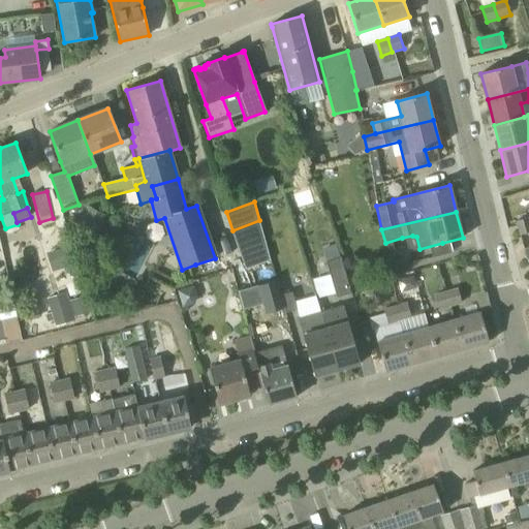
[(528,231),(528,225),(528,223),(527,218),(514,222),(518,236),(528,232),(528,231)]
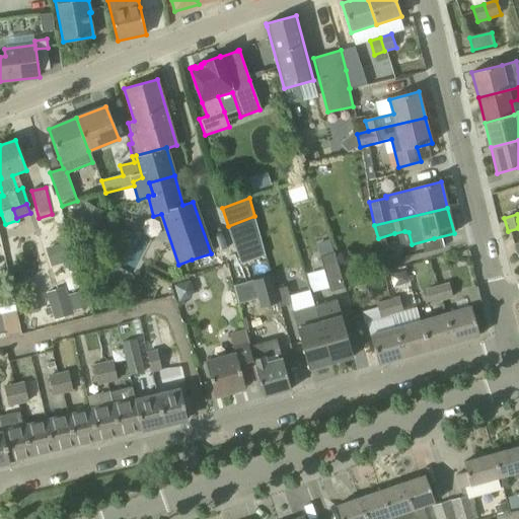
[(49,248),(56,266),(74,258),(67,241),(49,248)]
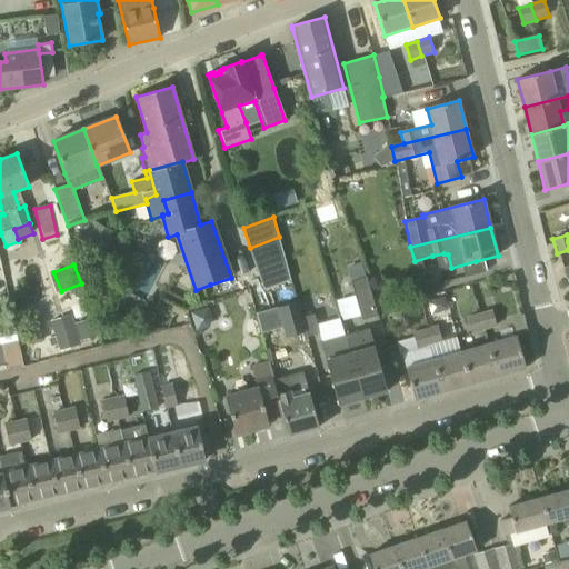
[(367,277),(351,281),(362,320),(378,316),(367,277)]
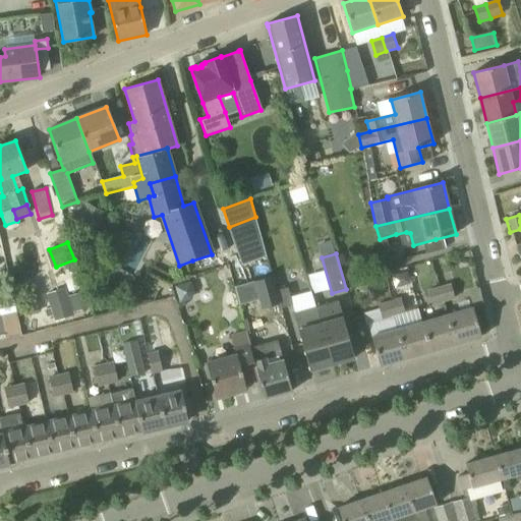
[(272,277),(254,282),(262,307),(279,302),(272,277)]
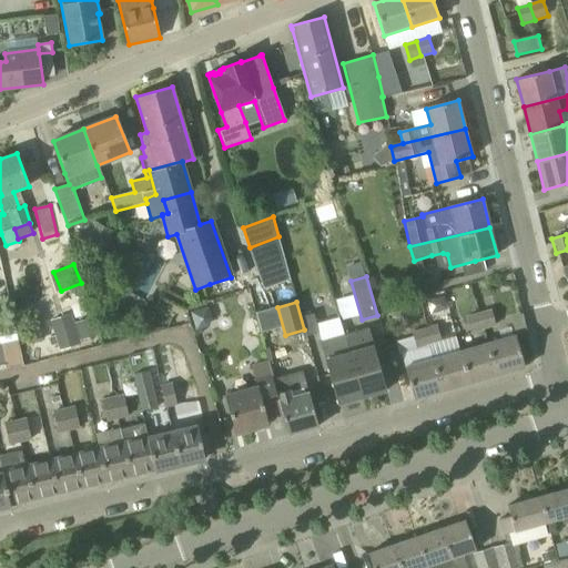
[(208,307),(191,313),(196,330),(206,326),(211,318),(208,307)]
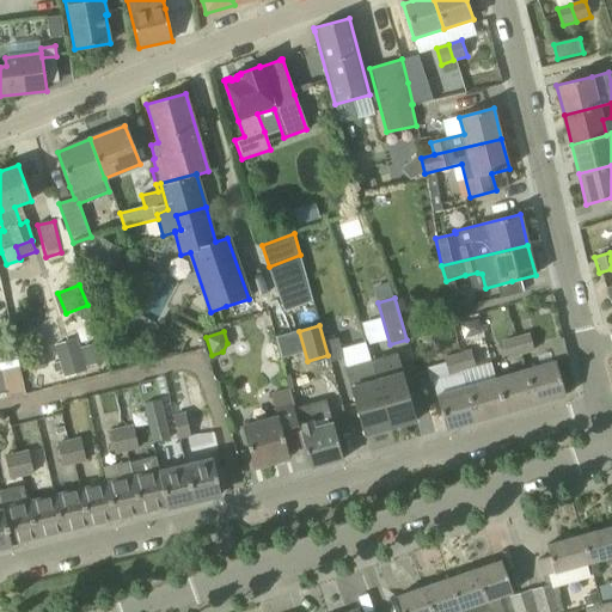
[(515,338),(520,355),(534,352),(530,335),(515,338)]
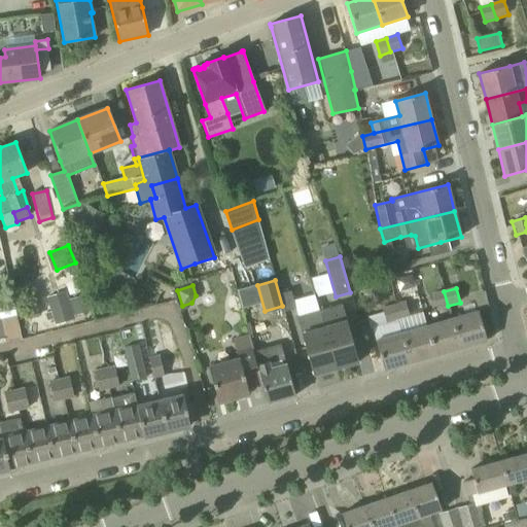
[(289,290),(280,293),(285,312),(294,309),(289,290)]
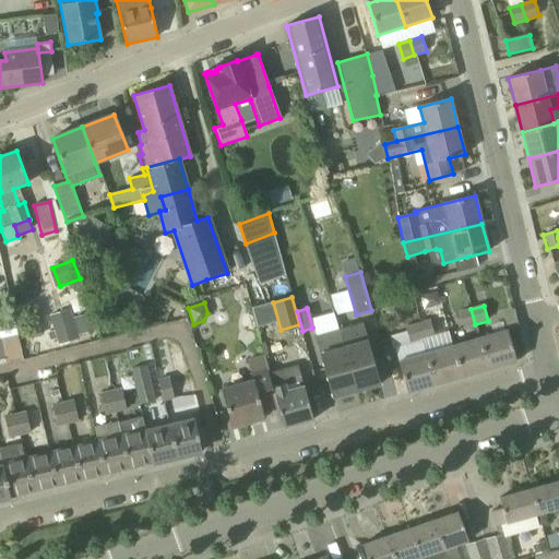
[(463,329),(475,324),(471,309),(459,312),(463,329)]
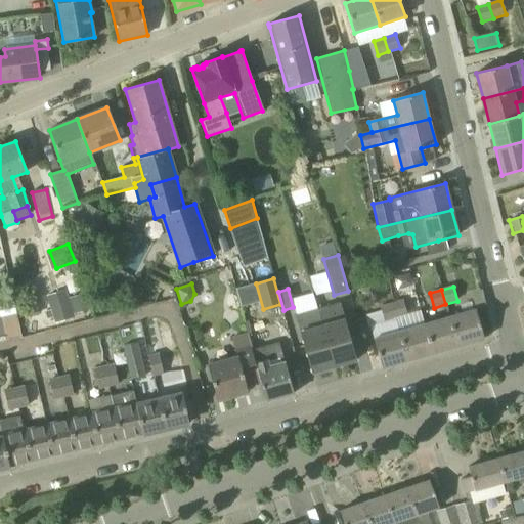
[(85,293),(69,298),(74,314),(90,310),(85,293)]
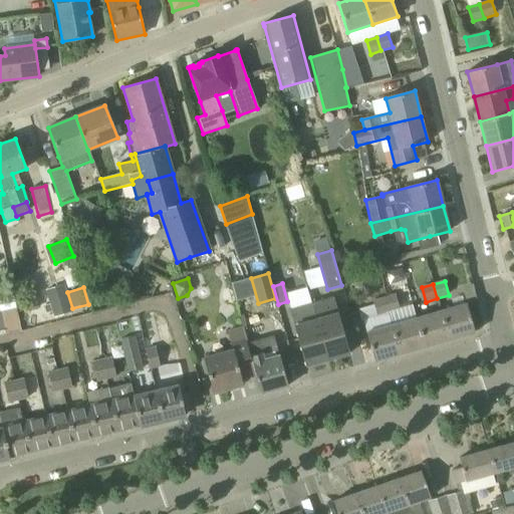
[(383,298),(388,313),(398,311),(394,295),(383,298)]
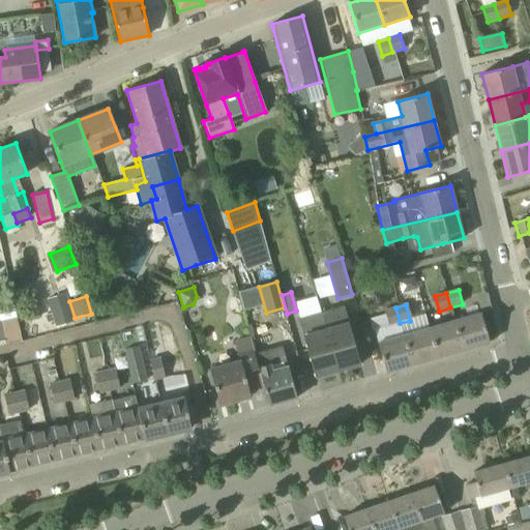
[(337,372),(361,364),(360,363),(360,364),(344,306),(321,313),(337,372)]
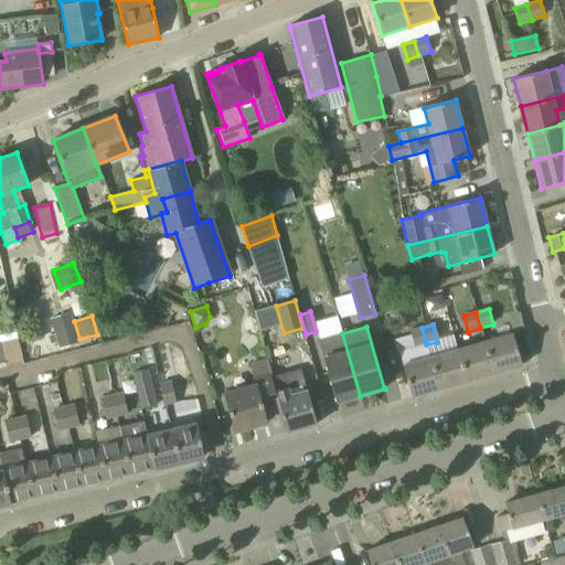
[(414,348),(426,344),(422,328),(409,331),(414,348)]
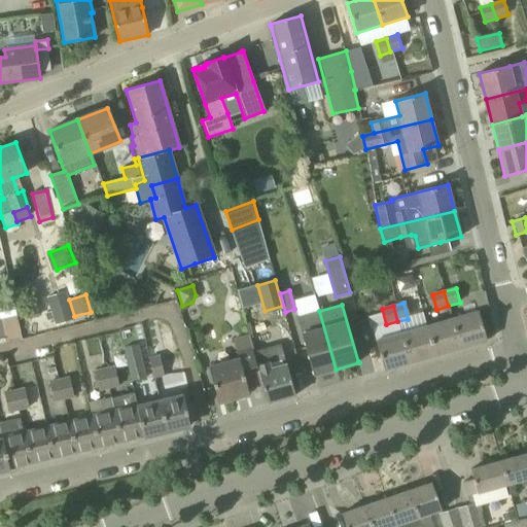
[(313,376),(336,370),(319,311),(296,317),(313,375),(313,376)]
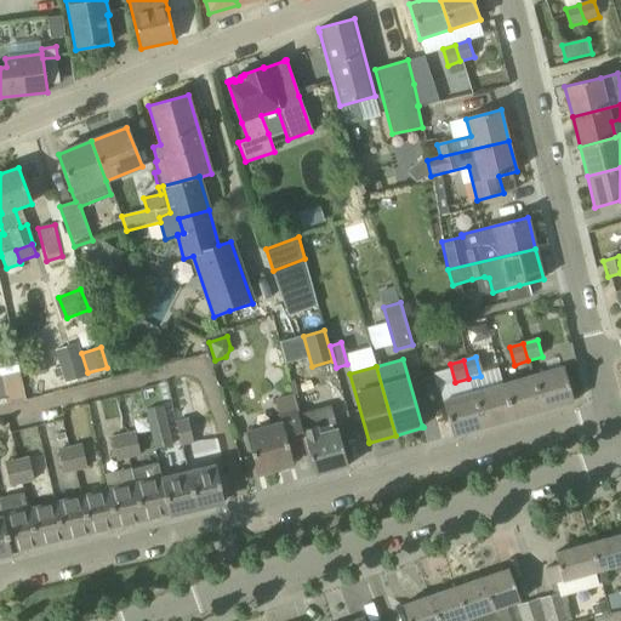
[(543,411),(574,402),(563,366),(534,376),(543,411)]
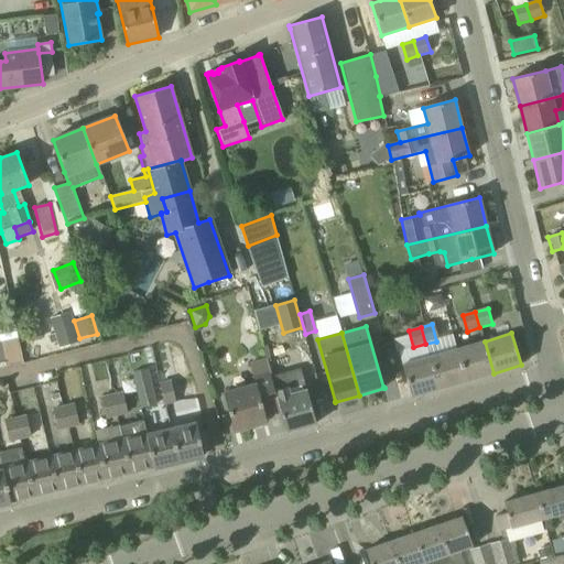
[(22,339),(0,339),(0,362),(23,361),(22,339)]
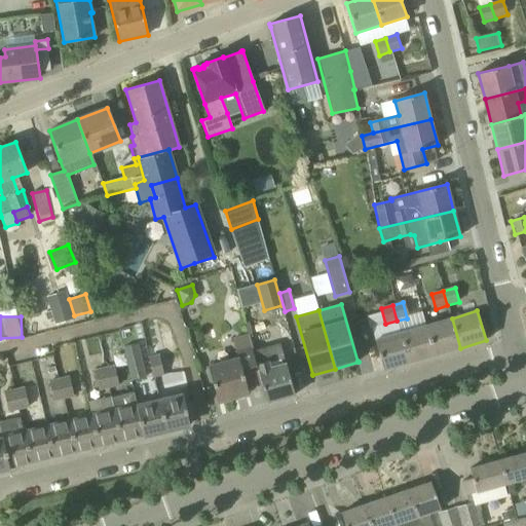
[(435,355),(460,348),(452,318),(426,326),(435,355)]
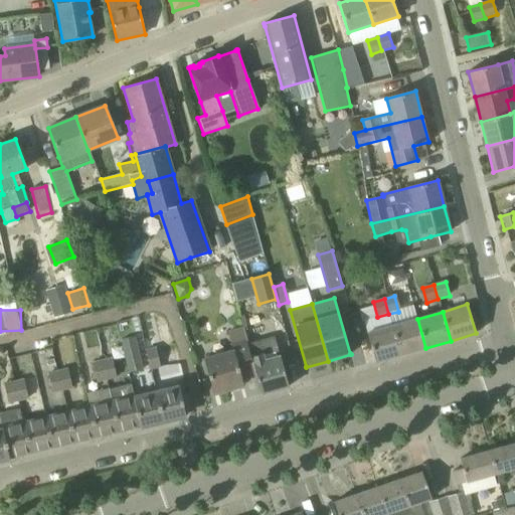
[(400,355),(425,348),(417,319),(392,326),(400,355)]
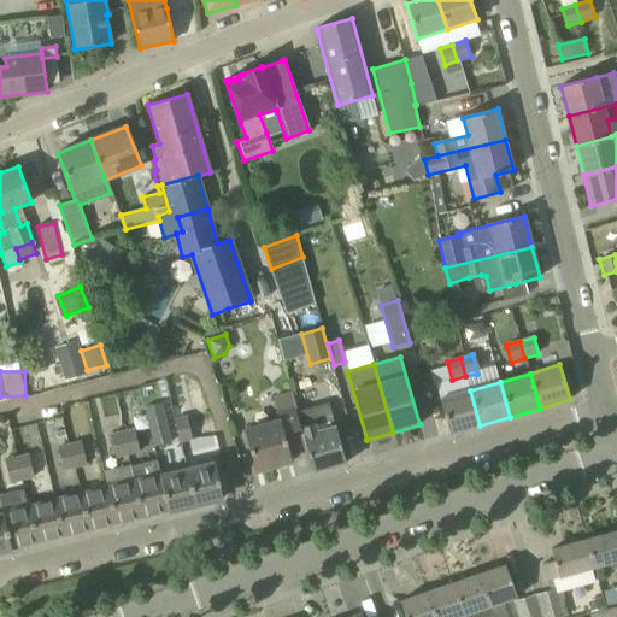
[(346,464),(340,440),(335,428),(317,433),(310,411),(316,410),(310,388),(292,394),(307,450),(313,472),(346,464)]
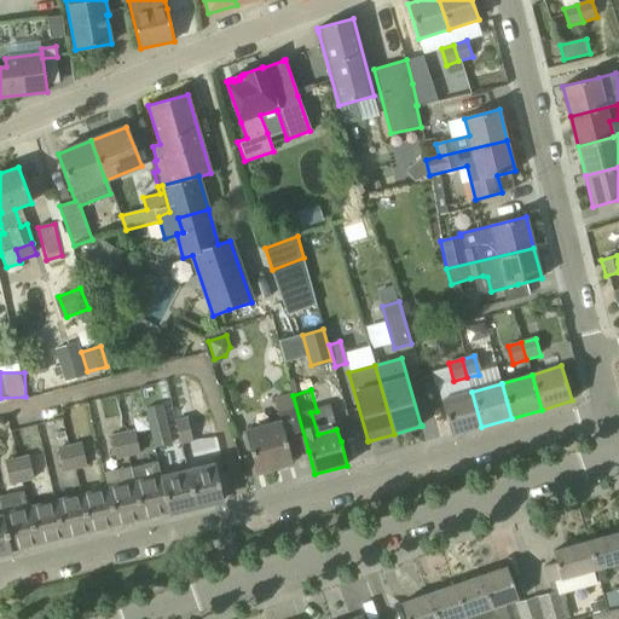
[(452,435),(481,427),(472,392),(441,400),(452,435)]
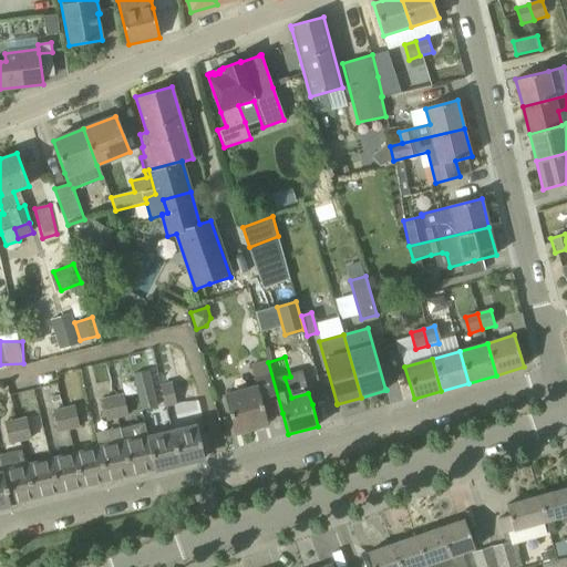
[(250,367),(255,379),(257,387),(225,395),(235,433),(254,428),(254,430),(255,429),(255,428),(264,425),(264,426),(266,426),(265,424),(268,424),(266,418),(282,413),(268,362),(250,367)]
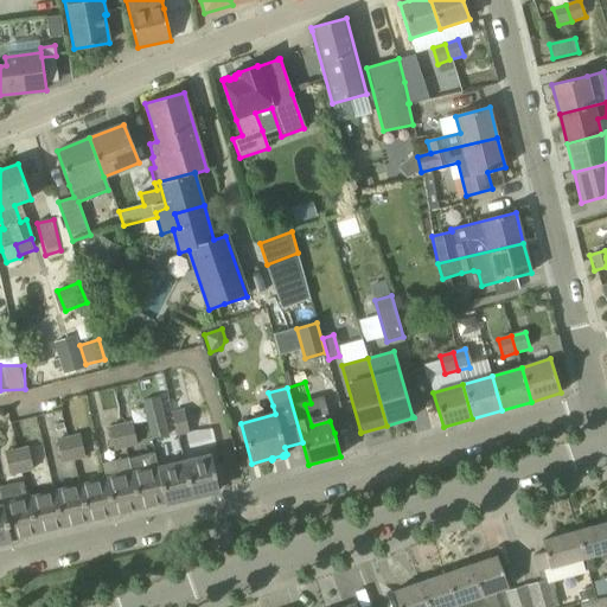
[(159,397),(142,401),(152,441),(168,438),(159,397)]
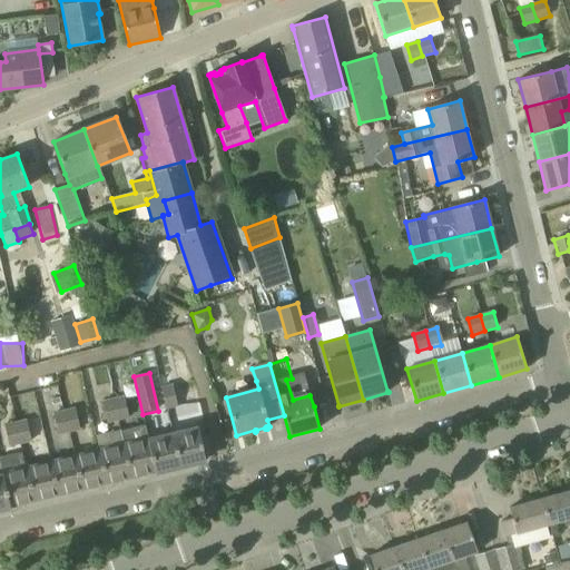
[(167,411),(177,408),(173,386),(161,389),(167,411)]
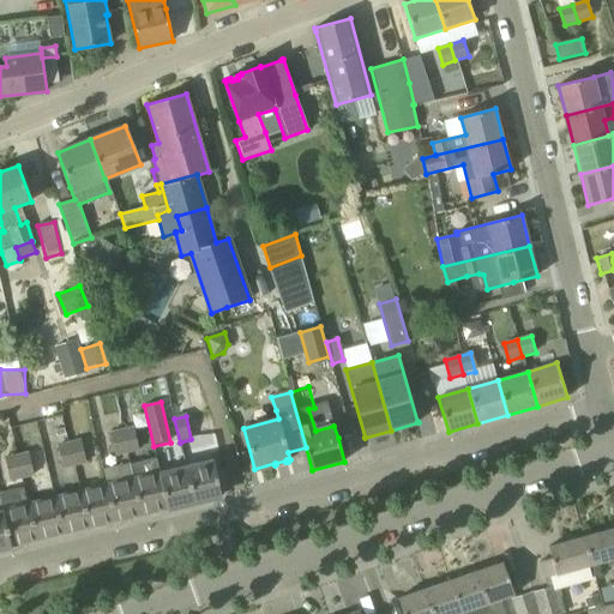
[(121,429),(127,453),(140,451),(134,427),(121,429)]
